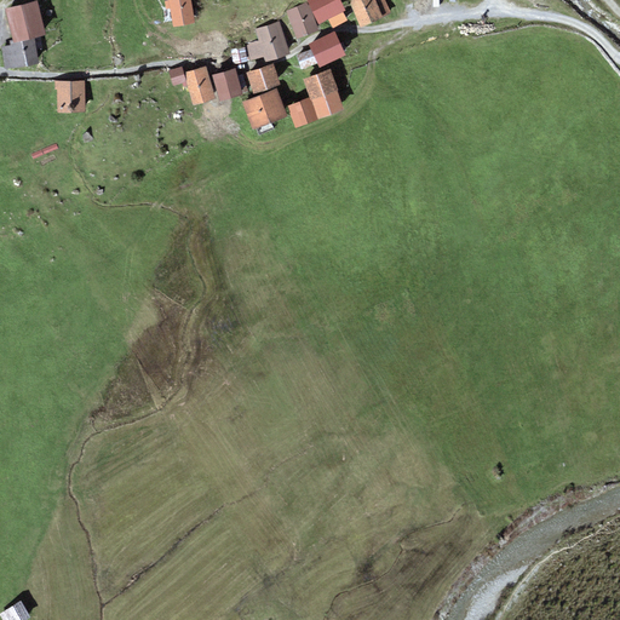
[(36,0),(30,0),(5,7),(13,40),(15,41),(32,38),(46,34),(36,0)]
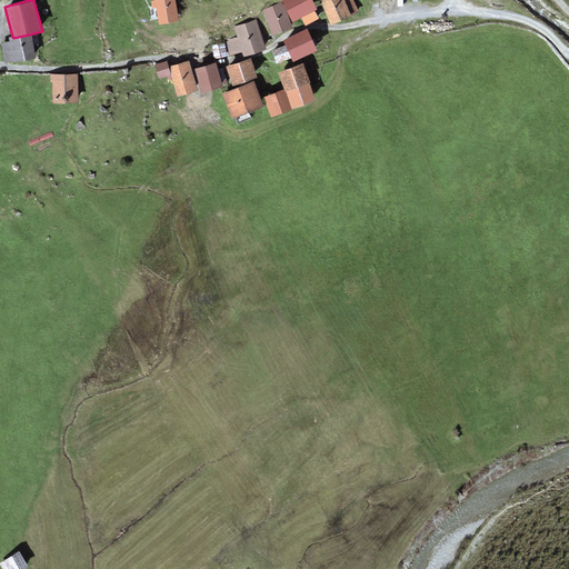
[(175,0),(150,0),(152,9),(156,8),(159,25),(179,21),(175,0)]
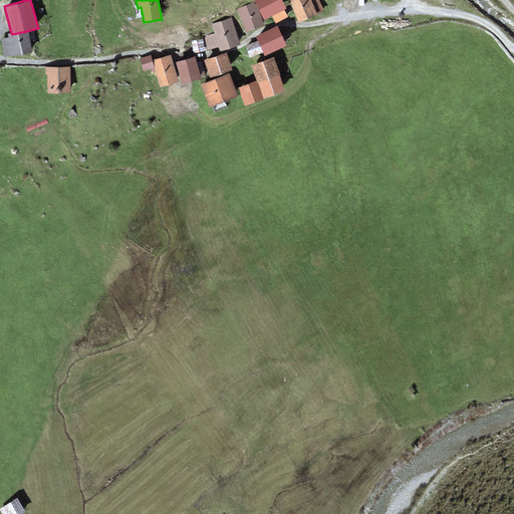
[(281,0),(254,0),(264,19),(284,9),(286,8),(281,0)]
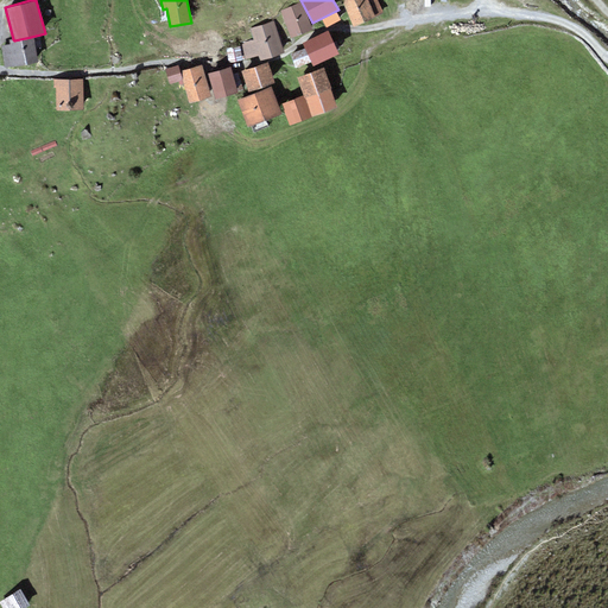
[(367,0),(341,0),(354,26),(384,13),(378,0),(368,0),(367,0)]
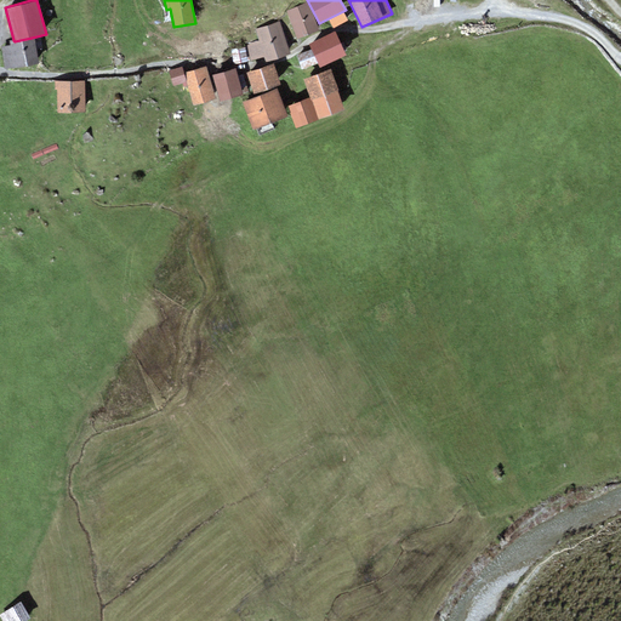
[(307,3),(286,11),(297,39),(318,30),(307,3)]
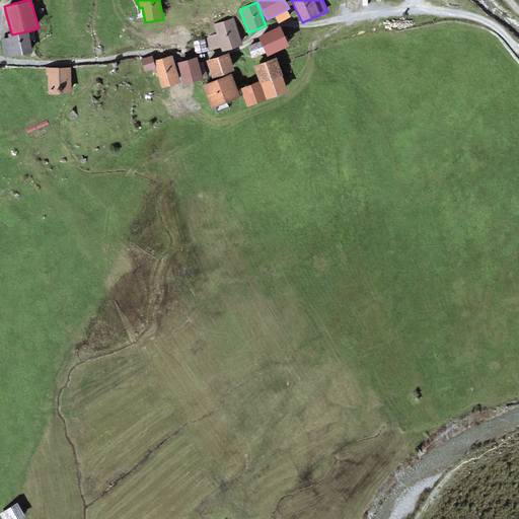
[(287,9),(274,16),(278,23),(291,17),(287,9)]
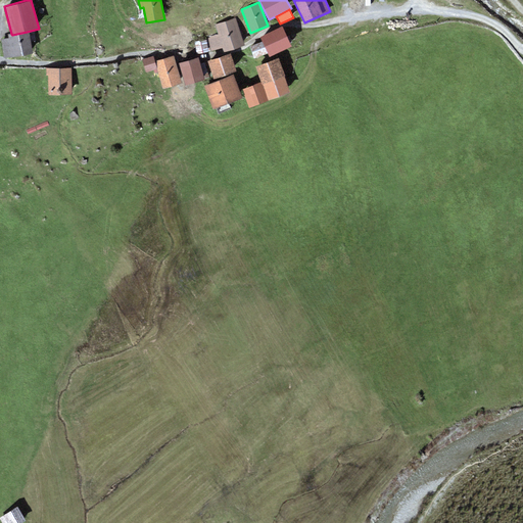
[(218,34),(206,37),(210,51),(223,47),(224,51),(245,45),(236,17),(215,25),(218,34)]
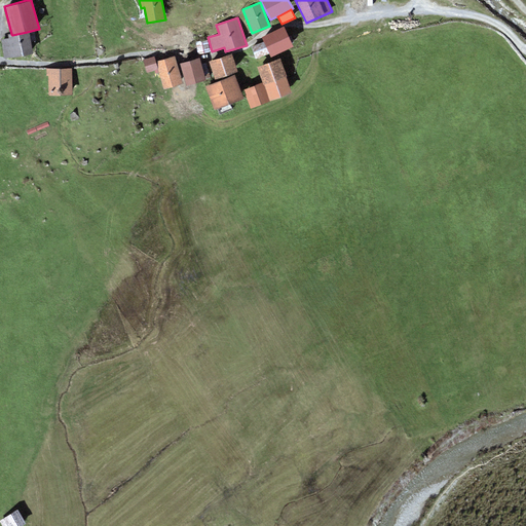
[(284,26),(261,37),(263,41),(269,53),(270,57),(293,46),(292,43),(294,42),(291,35),(289,36),(284,26)]
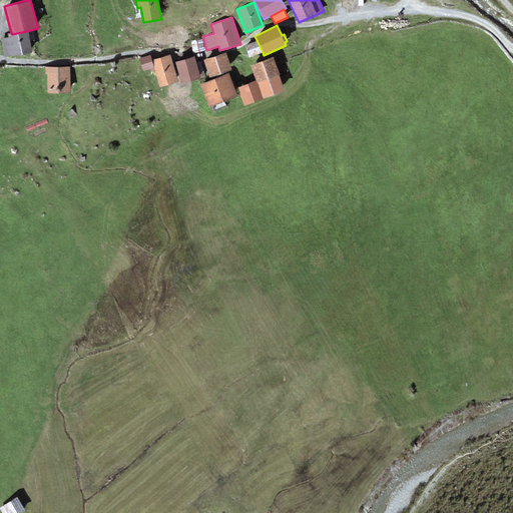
[(30,51),(26,31),(12,34),(11,33),(7,33),(8,37),(0,38),(0,39),(3,56),(30,51)]
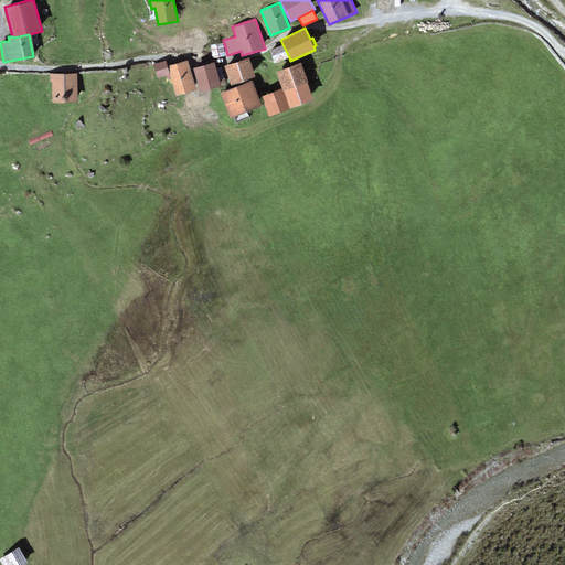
[(210,45),(212,57),(225,55),(223,43),(210,45)]
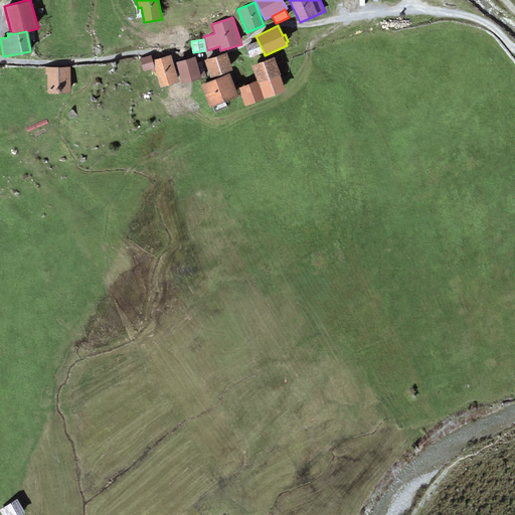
[(264,52),(258,40),(245,45),(249,57),(264,52)]
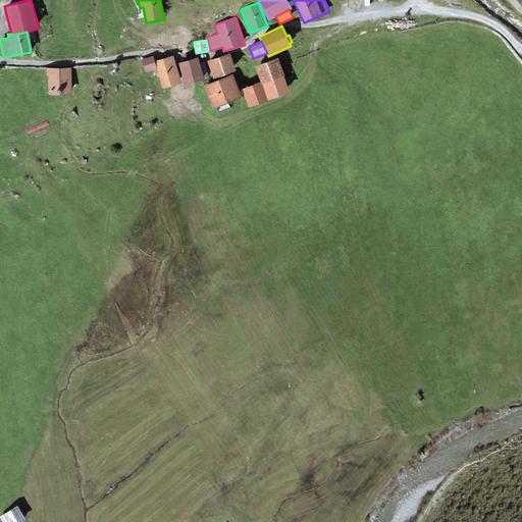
[(229,53),(207,61),(213,79),(237,70),(229,53)]
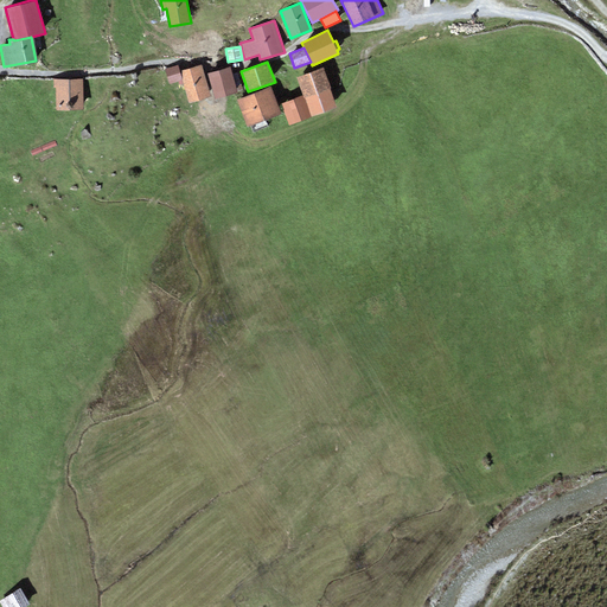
[(177,65),(165,69),(170,83),(181,80),(177,65)]
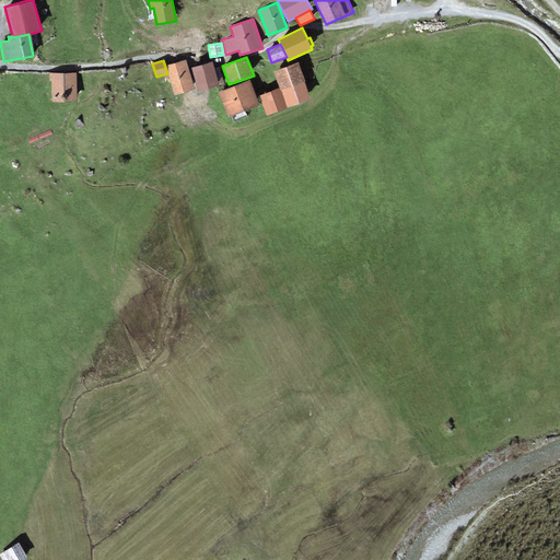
[(186,60),(166,66),(168,73),(165,74),(166,78),(170,77),(175,94),(194,89),(186,60)]
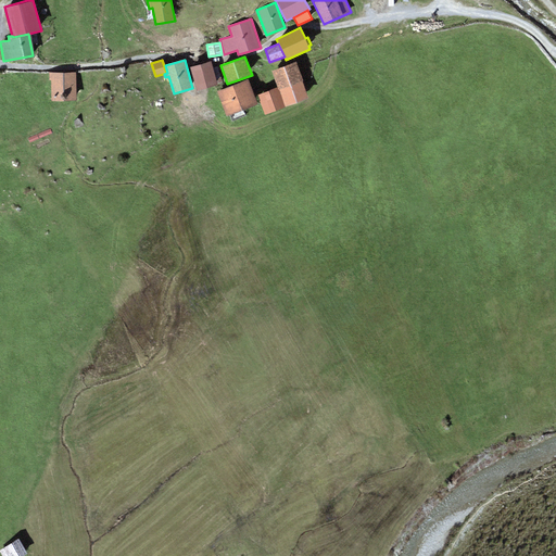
[(211,60),(189,67),(197,90),(223,81),(217,66),(213,67),(211,60)]
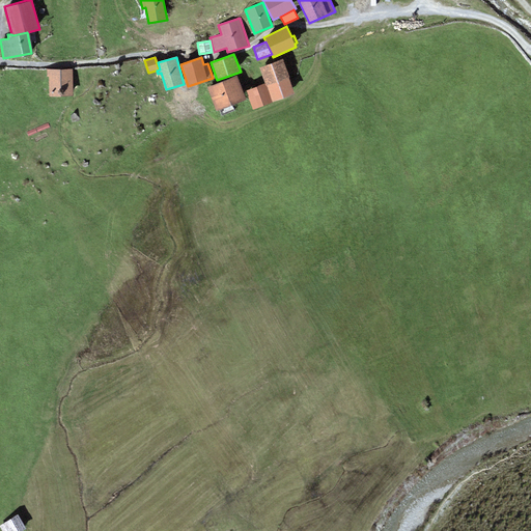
[(282,59),(259,67),(264,83),(266,85),(288,78),(289,77),(282,59)]
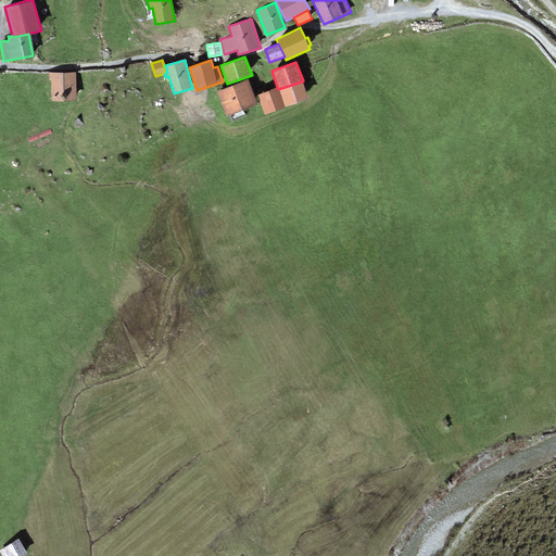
[(76,72),(51,72),(51,73),(49,73),(49,79),(51,79),(51,100),(76,99),(76,72)]
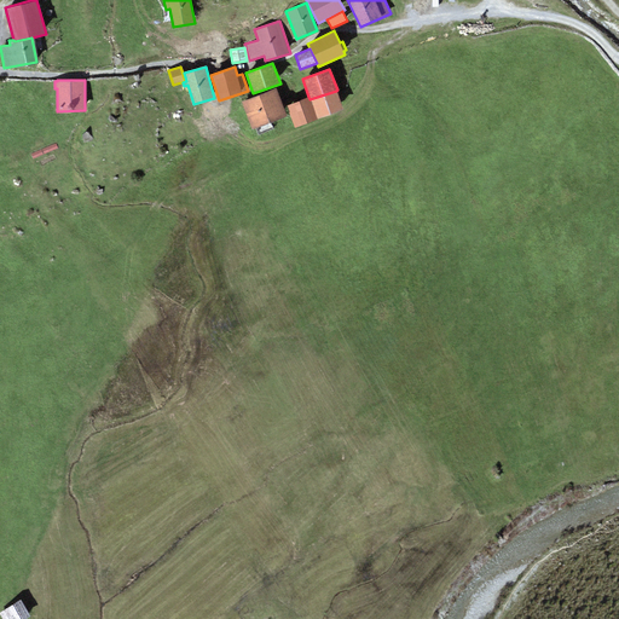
[(276,88),(241,102),(252,129),(287,116),(276,88)]
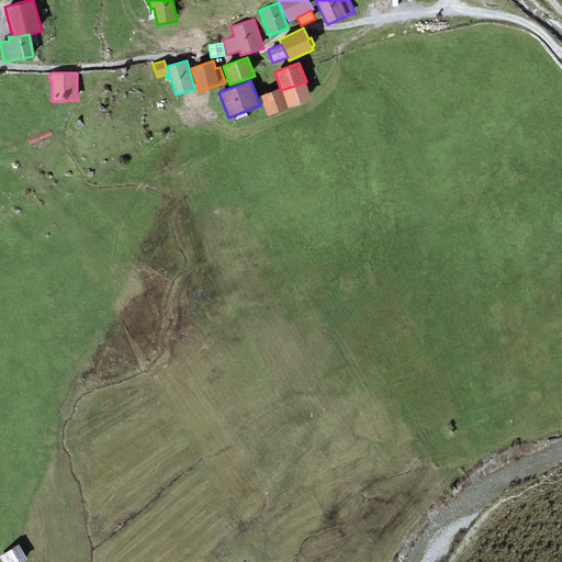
[(305,82),(281,90),(288,108),(312,99),(305,82)]
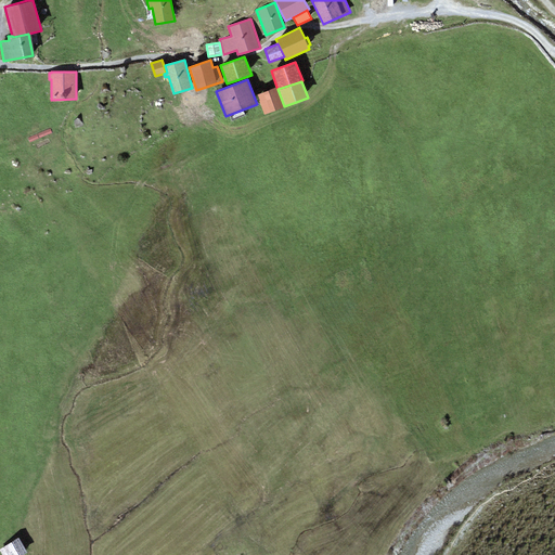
[(276,87),(257,94),(265,114),(284,106),(278,89),(276,87)]
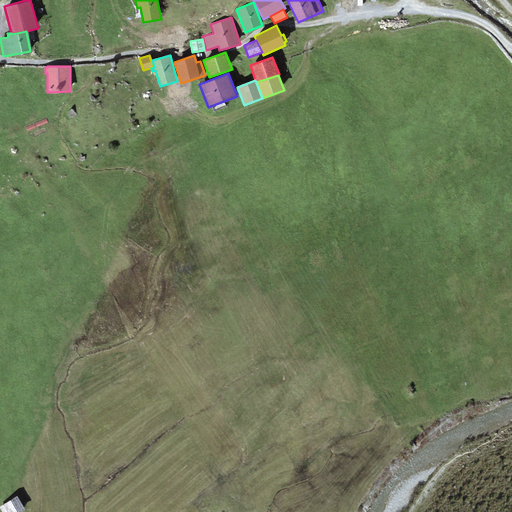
[(46,119),(25,127),(27,131),(48,123),(46,119)]
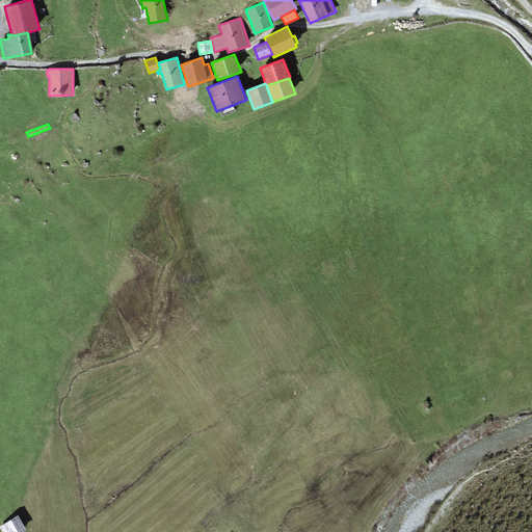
[(18,515),(0,526),(0,529),(1,531),(21,531),(26,530),(18,515)]
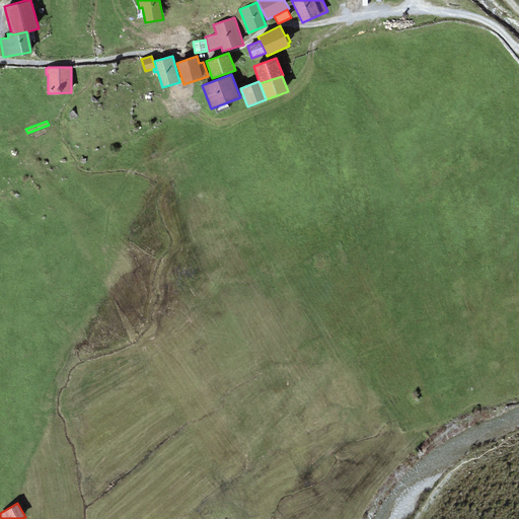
All buildings are outlined.
